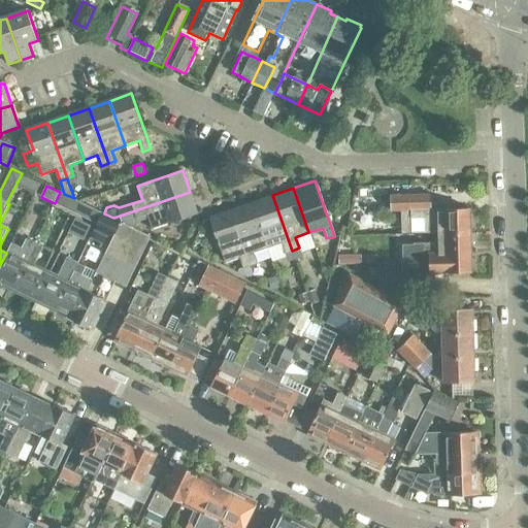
[(75,199),(74,198),(64,194),(60,192),(55,203),(75,213),(80,202),(75,199)]
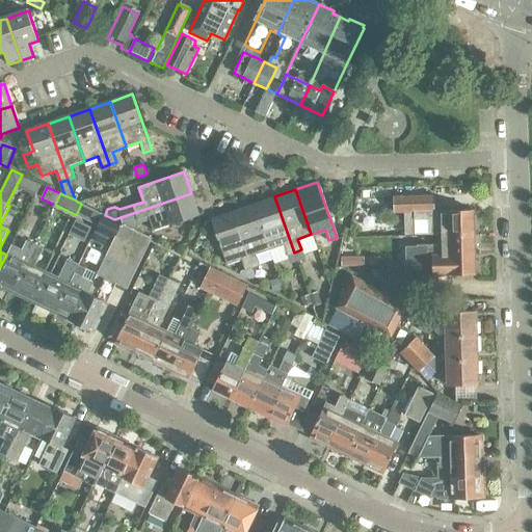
[(154,230),(198,214),(191,193),(114,219),(122,223),(124,224),(149,215),(154,230)]
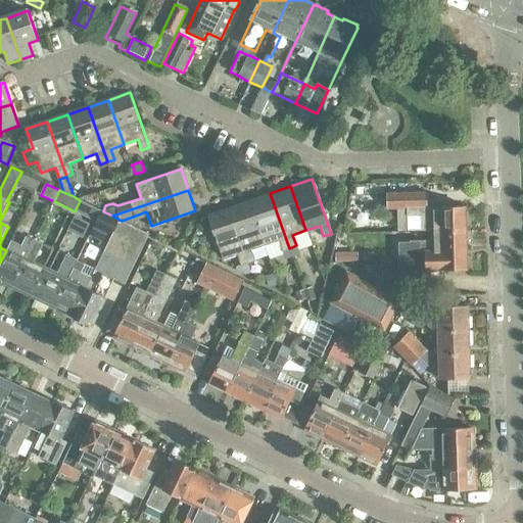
[(289,248),(270,193),(249,200),(265,244),(278,240),(282,250),(289,248)]
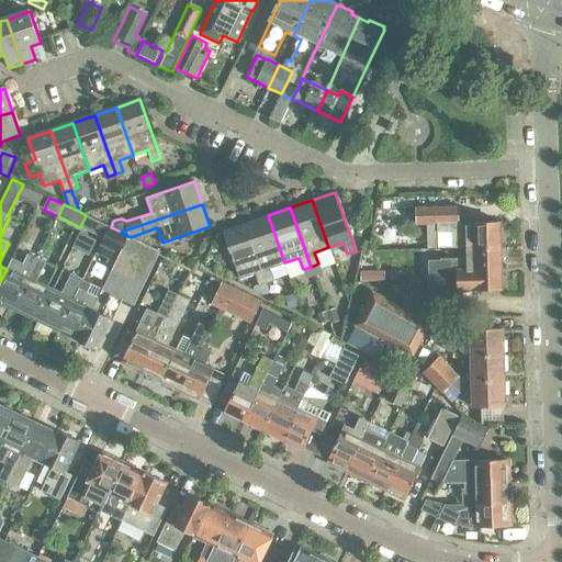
[(451,223),(451,208),(416,209),(416,224),(427,224),(428,249),(465,248),(499,247),(498,222),(451,223)]
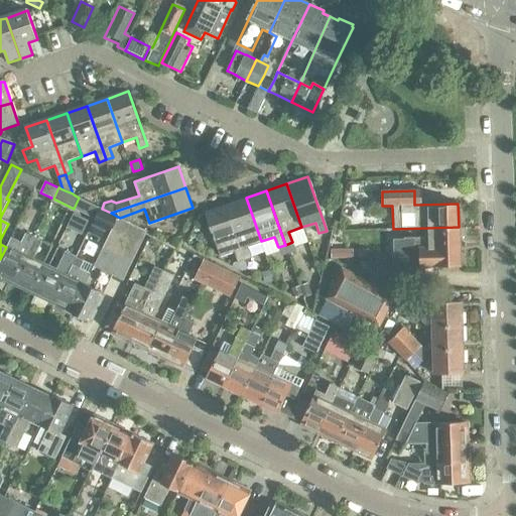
[(91,225),(99,208),(79,198),(74,209),(71,215),(91,225)]
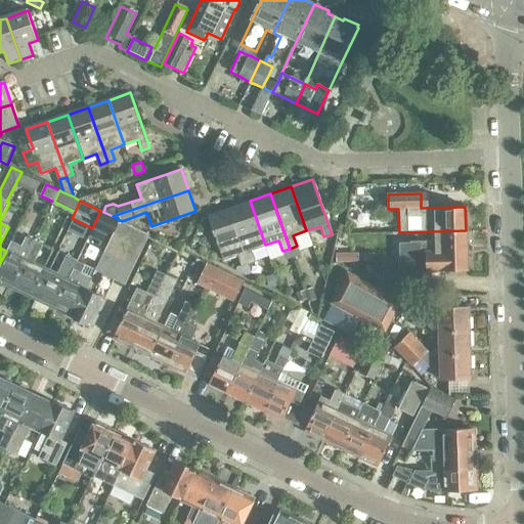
[(248,263),(255,260),(252,250),(265,245),(250,201),(229,208),(248,263)]
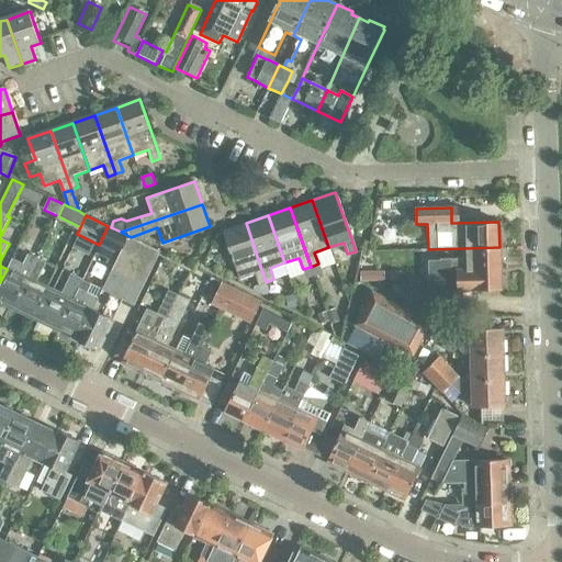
[(266,282),(246,223),(223,231),(239,279),(255,273),(262,294),(269,291),(266,282)]
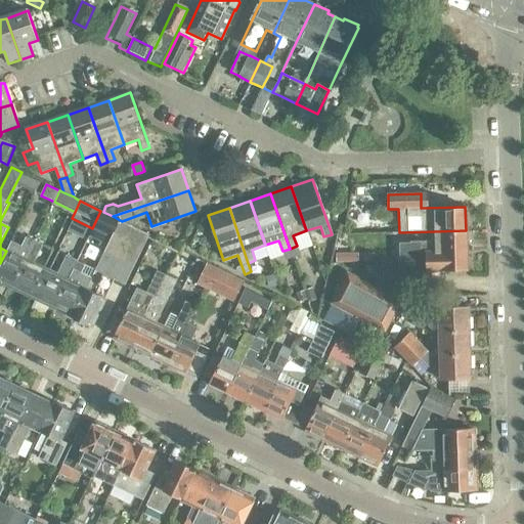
[(113,216),(103,212),(100,211),(92,228),(88,236),(107,246),(120,220),(113,216)]
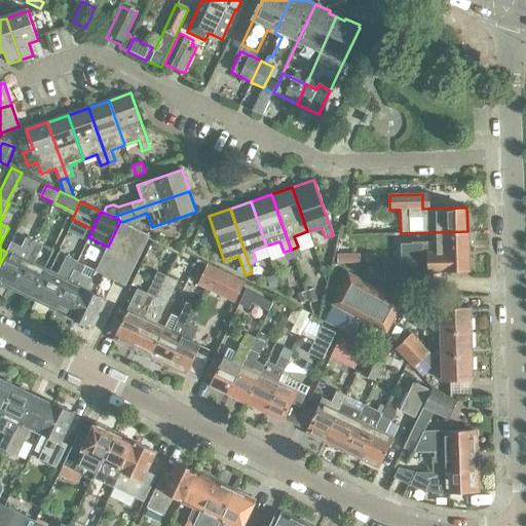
[(150,235),(122,222),(120,221),(108,247),(96,272),(72,320),(90,329),(114,280),(124,286),(133,268),(134,269),(150,235)]
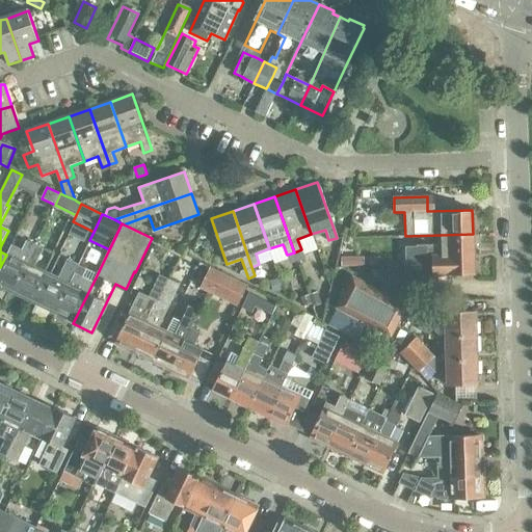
[(405,257),(473,255),(473,234),(441,235),(441,245),(417,245),(417,247),(405,247),(405,257)]
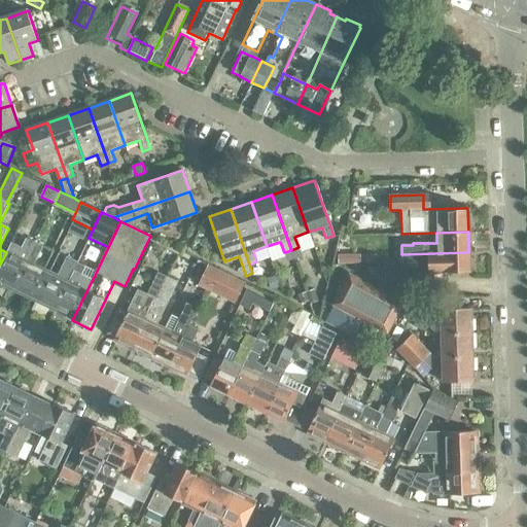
[(0,283),(11,289),(33,243),(26,239),(22,247),(11,242),(6,252),(0,265),(0,283)]
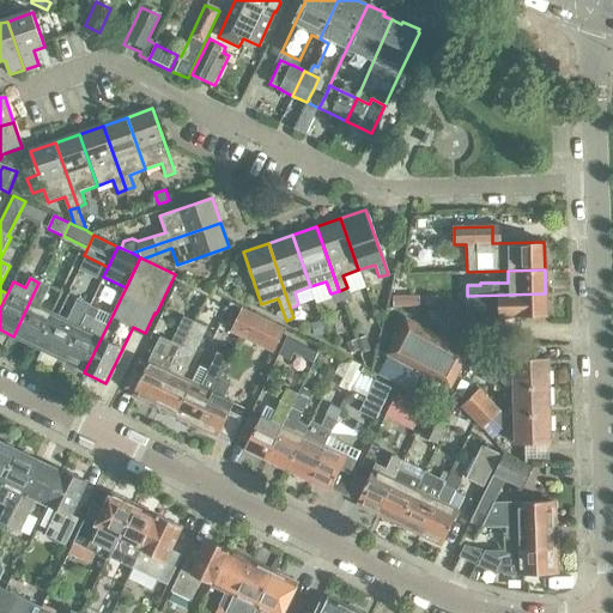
[(38,349),(54,316),(38,309),(48,287),(38,283),(13,337),(38,349)]
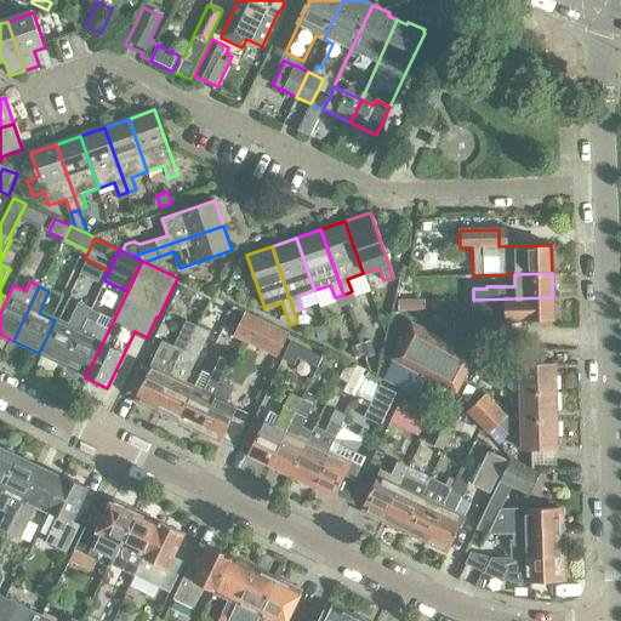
[(553,320),(552,297),(473,300),(473,309),(505,308),(505,322),(553,320)]
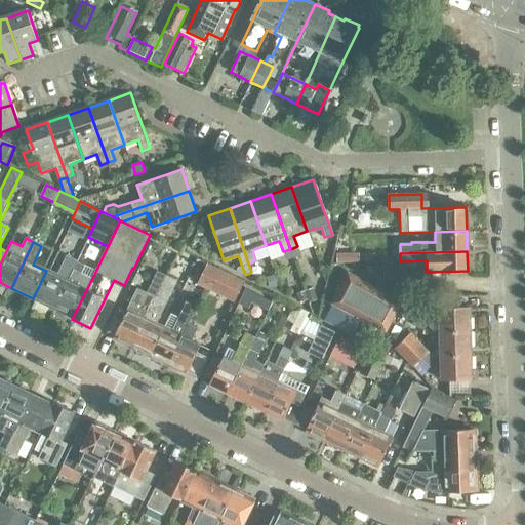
[(360,253),(337,253),(337,263),(360,261),(360,253)]
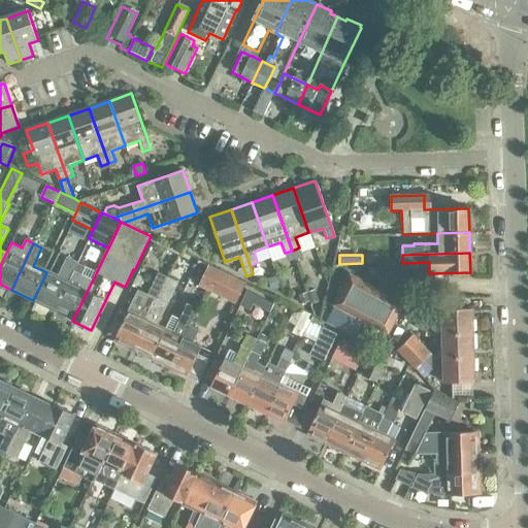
[(54,310),(76,264),(68,260),(59,278),(46,272),(33,300),(54,310)]
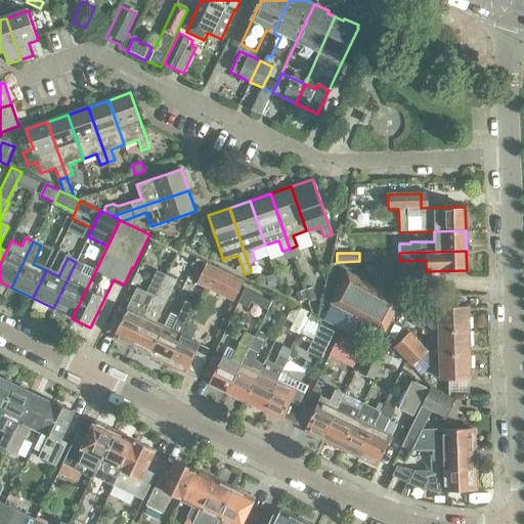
[(72,318),(95,271),(76,262),(53,308),(68,314),(67,316),(72,318)]
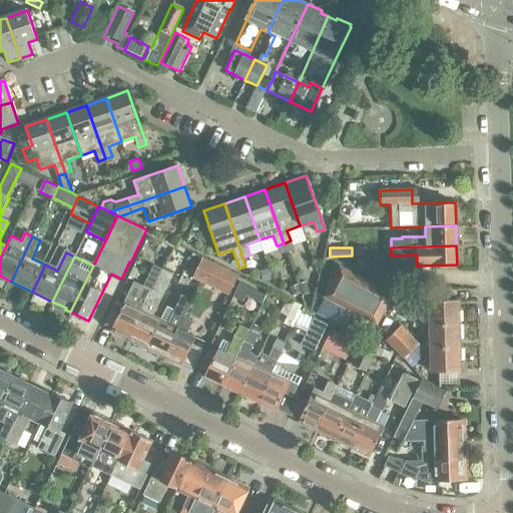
[(200,282),(210,261),(202,257),(192,278),(200,282)]
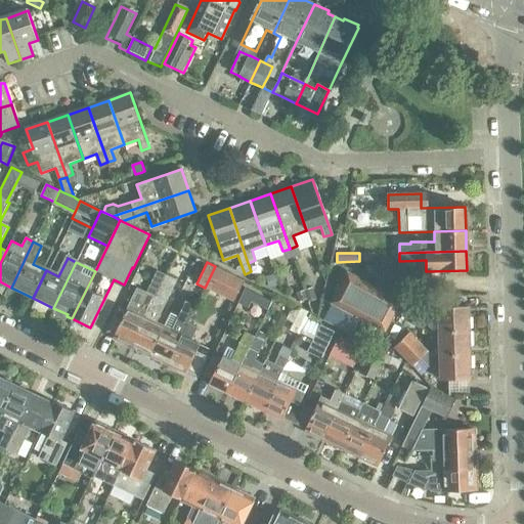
[(234,302),(245,280),(215,266),(205,288),(234,302)]
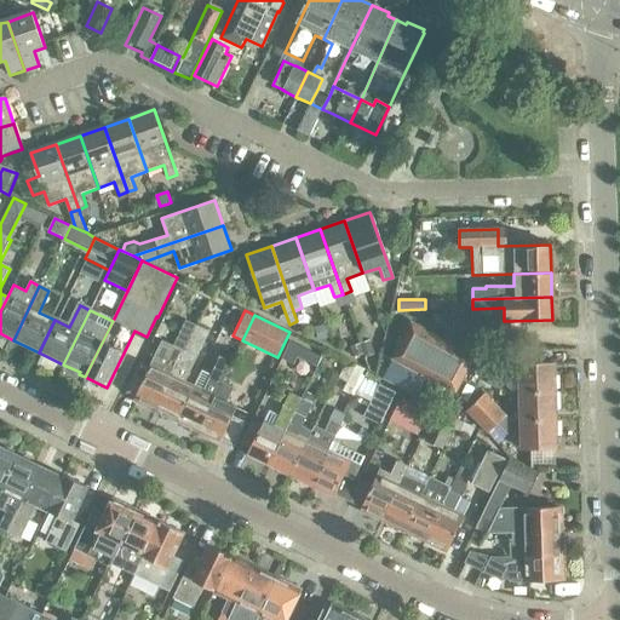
[(155,408),(195,327),(183,321),(171,349),(161,344),(150,368),(149,368),(139,365),(126,392),(136,396),(135,399),(155,408)]
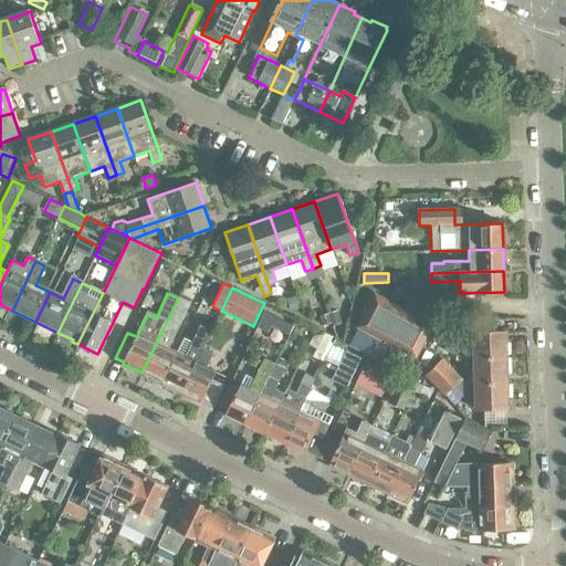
[(292,311),(293,311),(302,308),(299,295),(287,299),(291,311),(292,311)]
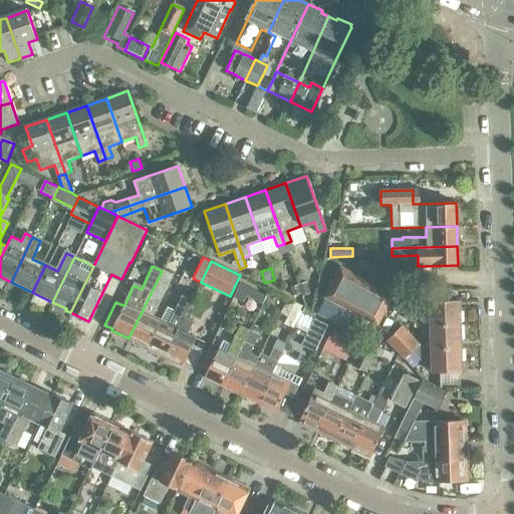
[(340,269),(325,298),(376,324),(392,296),(340,269)]
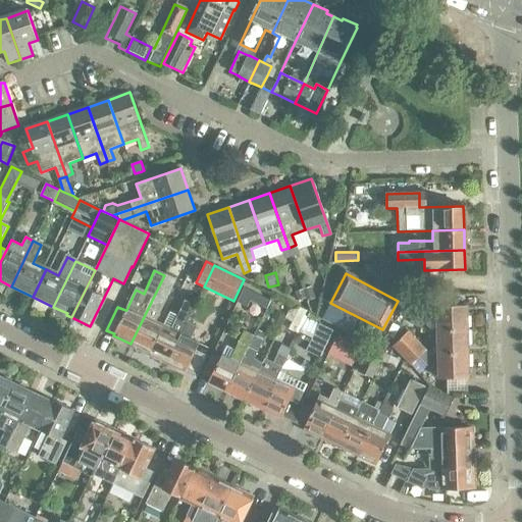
[(148,353),(162,325),(153,321),(173,279),(164,275),(131,344),(148,353)]
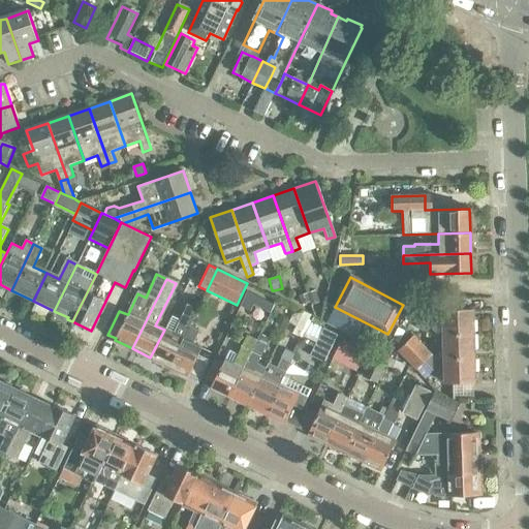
[(307,292),(310,302),(311,305),(320,302),(316,290),(307,292)]
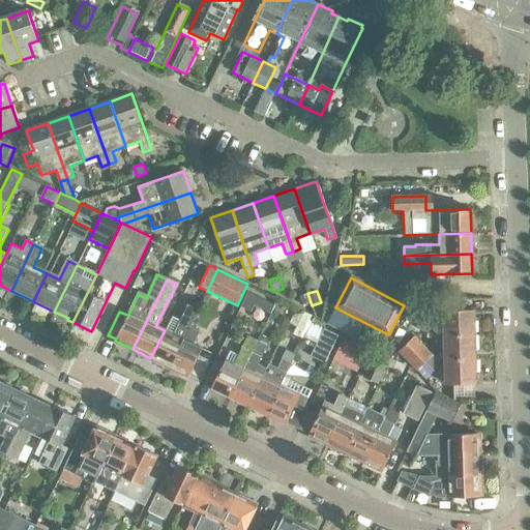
[(302,305),(311,302),(307,293),(299,296),(302,304),(302,305)]
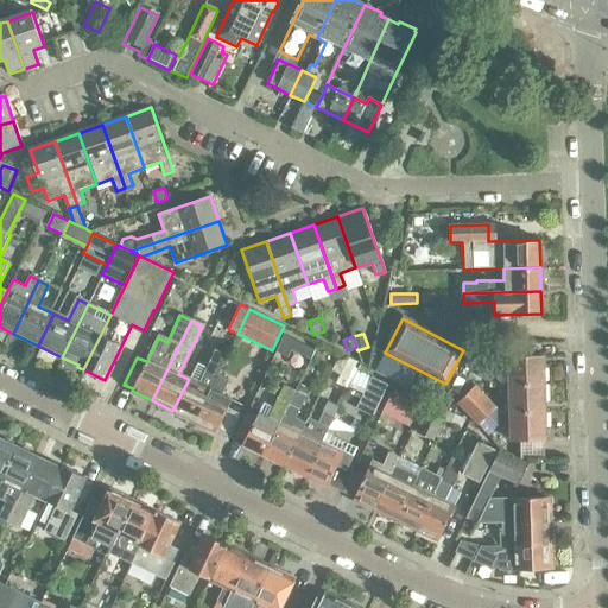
[(285,339),(279,352),(287,356),(295,343),(285,339)]
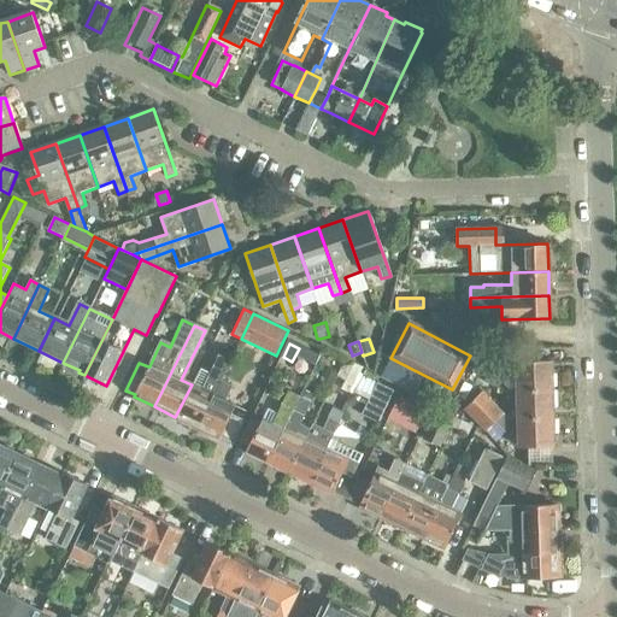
[(198,428),(221,382),(230,362),(217,356),(201,389),(192,385),(175,417),(198,428)]
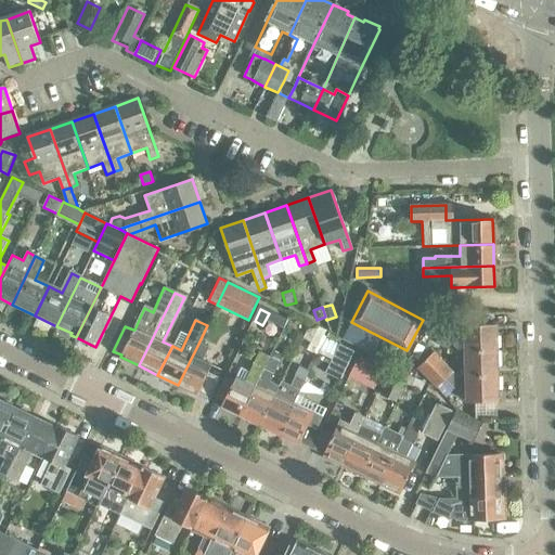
[(465,351),(495,350),(494,324),(465,325),(465,351)]
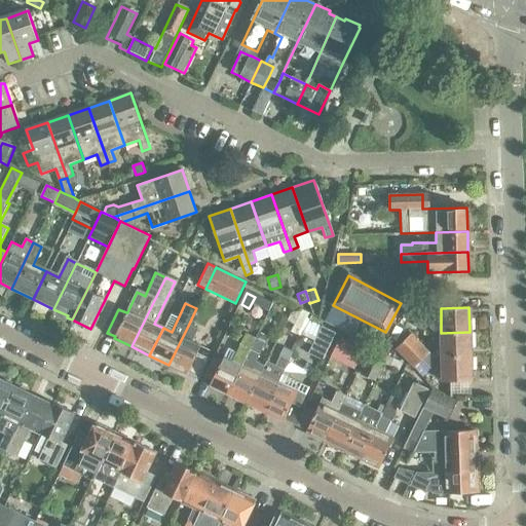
[(424,333),(431,315),(419,309),(411,327),(424,333)]
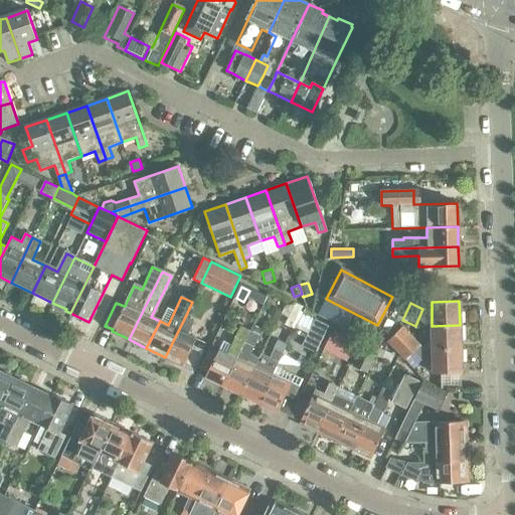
[(316,352),(330,325),(315,318),(302,345),(316,352)]
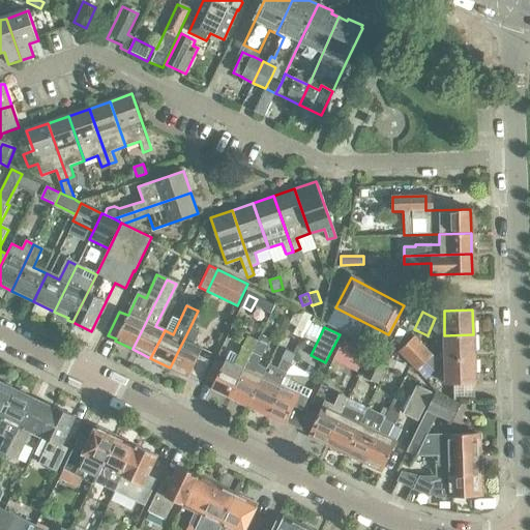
[(188,377),(202,349),(193,345),(199,332),(189,328),(170,367),(188,377)]
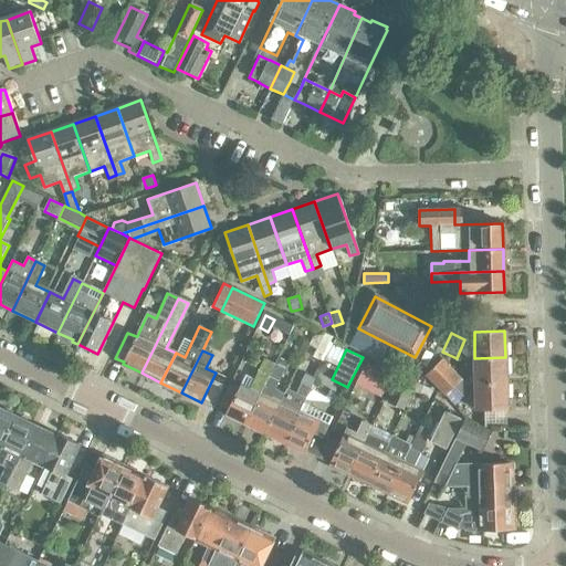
[(276,387),(290,362),(280,356),(278,363),(276,362),(247,423),(265,432),(285,391),(276,387)]
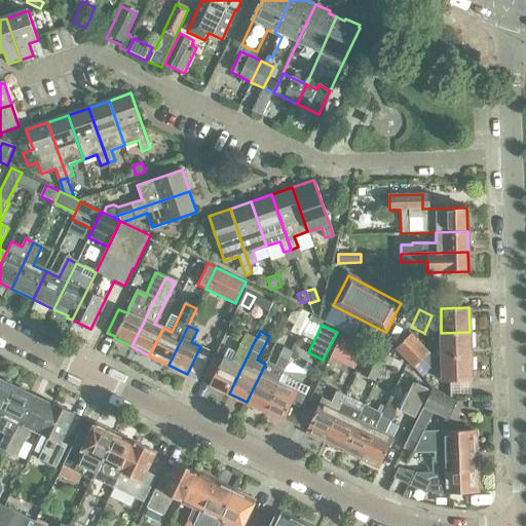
[(229,393),(257,336),(248,332),(237,350),(229,346),(222,359),(215,355),(204,377),(212,381),(210,384),(229,393)]
